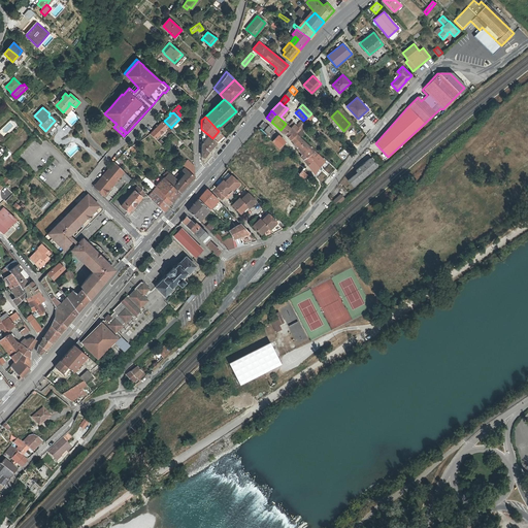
[(167,126),(162,121),(150,133),(155,138),(167,126)]
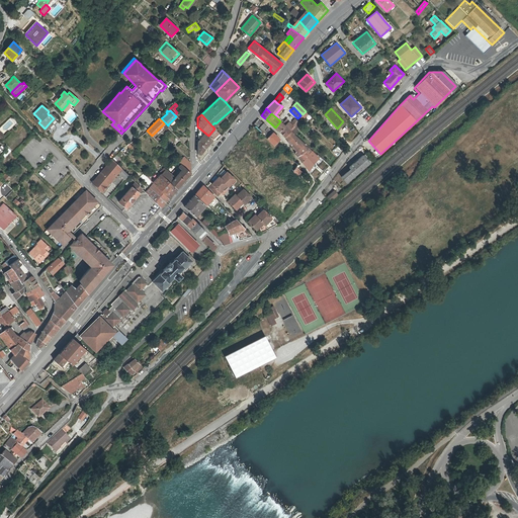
[(253,124),(254,125),(258,130),(263,123),(258,118),(253,124)]
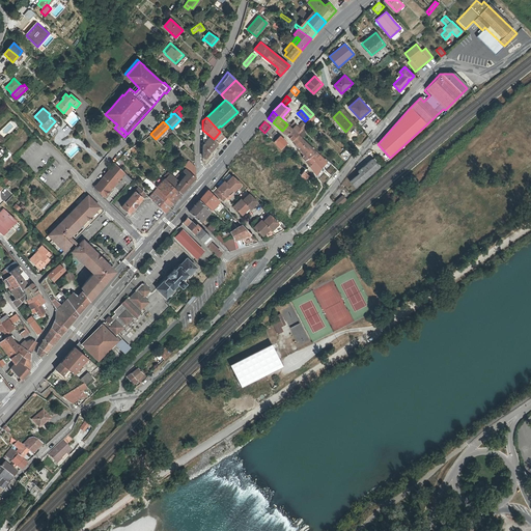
[(300,129),(297,132),(299,134),(306,126),(302,121),(298,127),(300,129)]
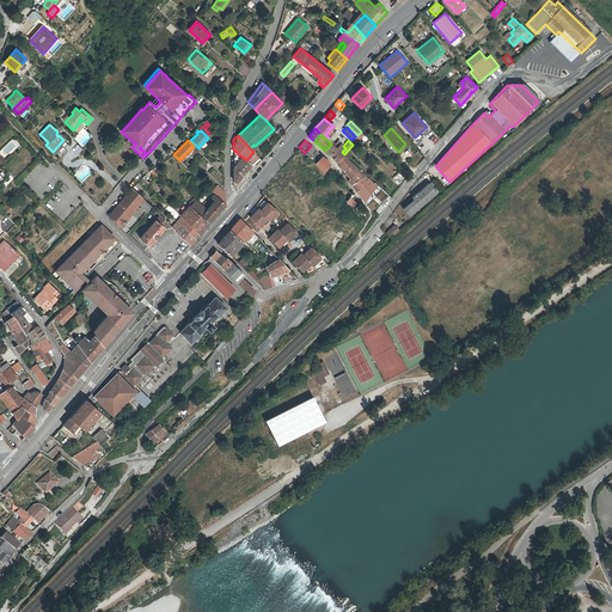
[(60,144),(53,152),(56,155),(57,153),(63,147),(60,144)]
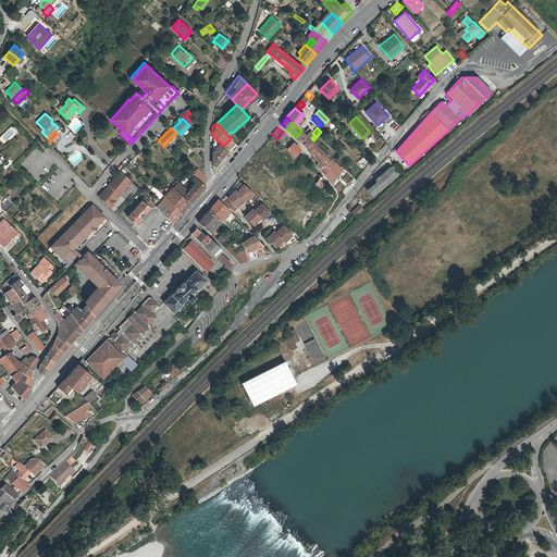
[(304,133),(301,131),(296,137),(300,140),(306,135),(304,133)]
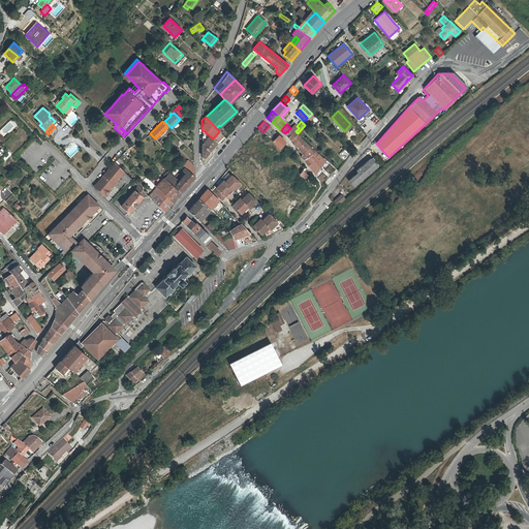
[(263,132),(267,135),(268,136),(273,129),(269,126),(263,132)]
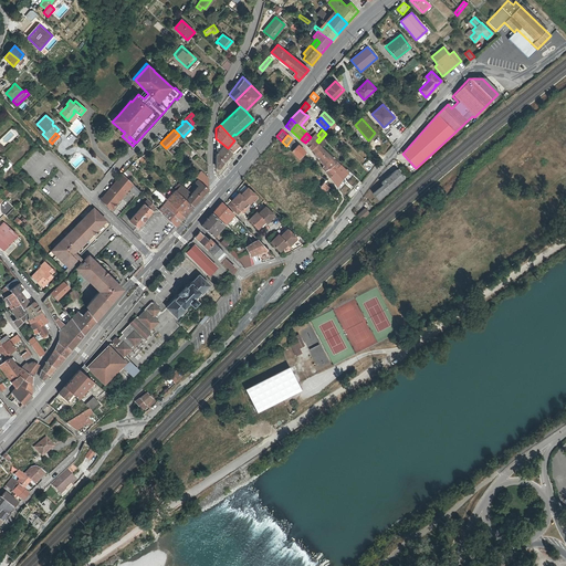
[(274,142),(282,150),(283,149),(282,148),(285,145),(282,142),(278,137),(274,142)]
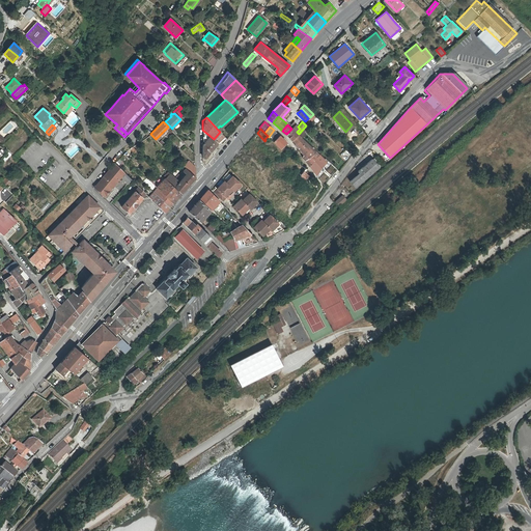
[(301,137),(291,129),(286,134),(296,143),(297,142),(301,137)]
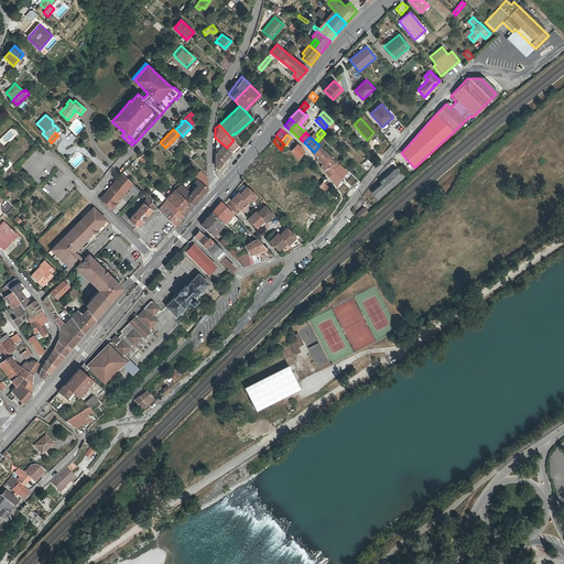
[(227,148),(215,138),(216,172),(218,175),(224,169),(220,165),(231,152),(227,148)]
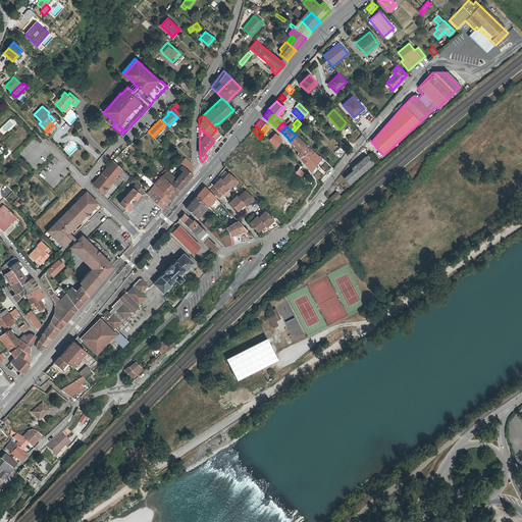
[(269,127),(264,135),(268,139),(274,132),(269,127)]
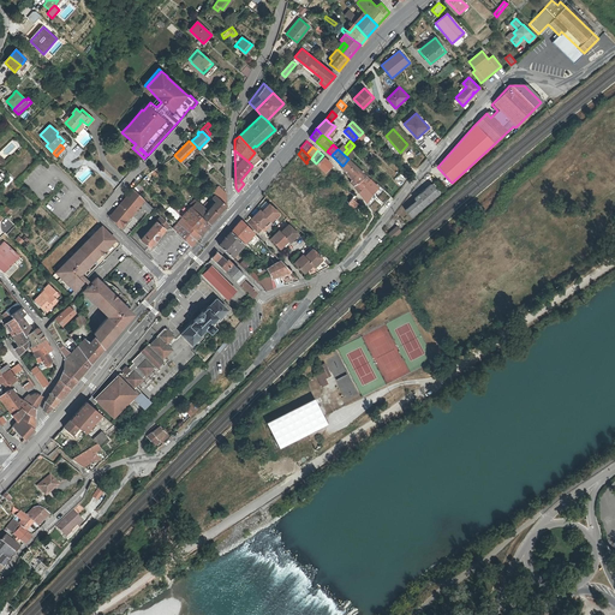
[(298,154),(292,160),(300,168),(305,163),(306,165),(306,163),(298,154)]
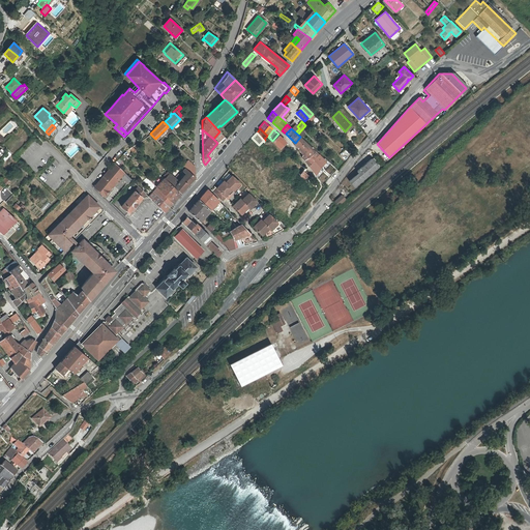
[(272,141),(280,148),(285,142),(278,134),(272,141)]
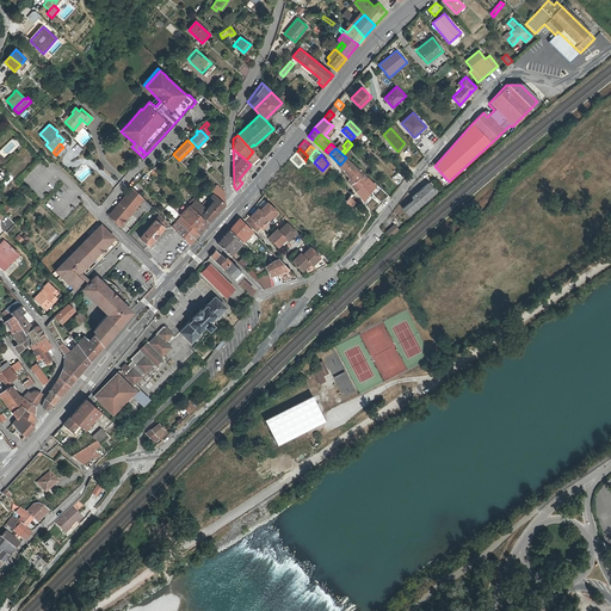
[(346,158),(341,164),(346,168),(344,171),(349,177),(350,177),(347,179),(351,184),(363,173),(358,171),(359,170),(346,158)]
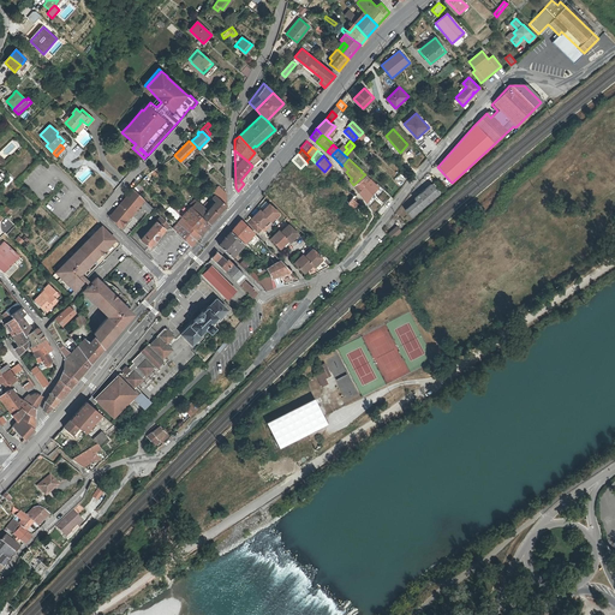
[(300,168),(292,160),(290,162),(298,171),(300,168)]
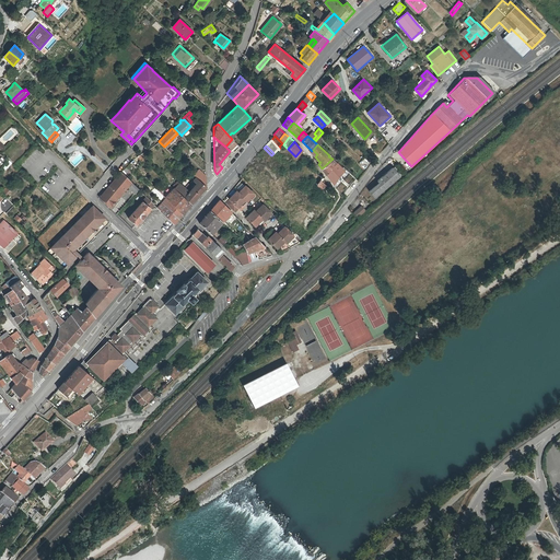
[(333,159),(322,168),(326,174),(337,163),(333,159)]
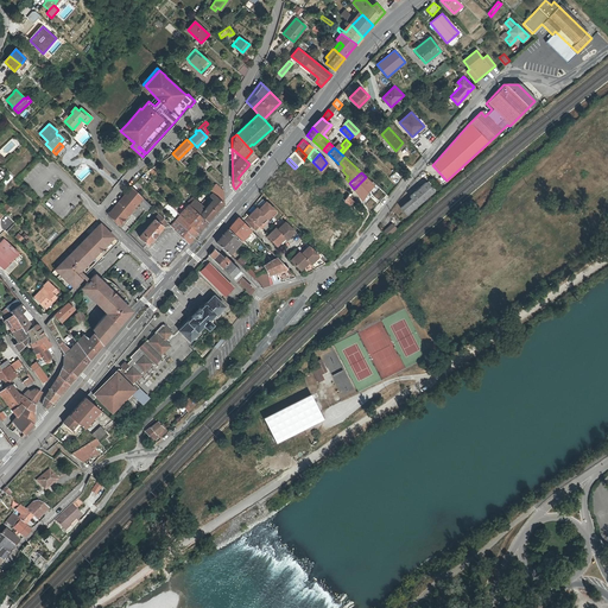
[(10,173),(2,182),(6,185),(13,177),(10,173)]
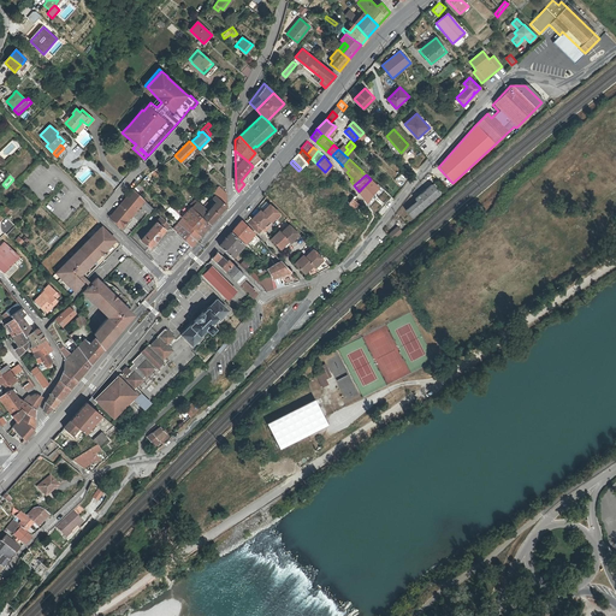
[(371,179),(359,191),(367,203),(367,202),(369,199),(371,199),(372,197),(371,196),(373,194),(374,193),(374,194),(377,191),(375,191),(377,190),(380,194),(384,190),(380,187),(379,188),(371,179)]
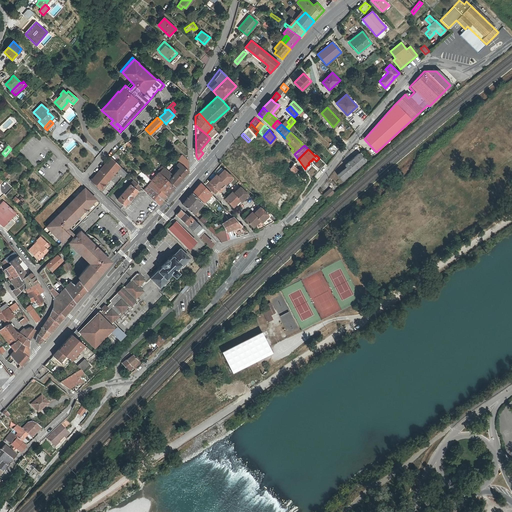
[(343,165),(345,167),(336,175),(341,181),(365,160),(358,152),(343,165)]
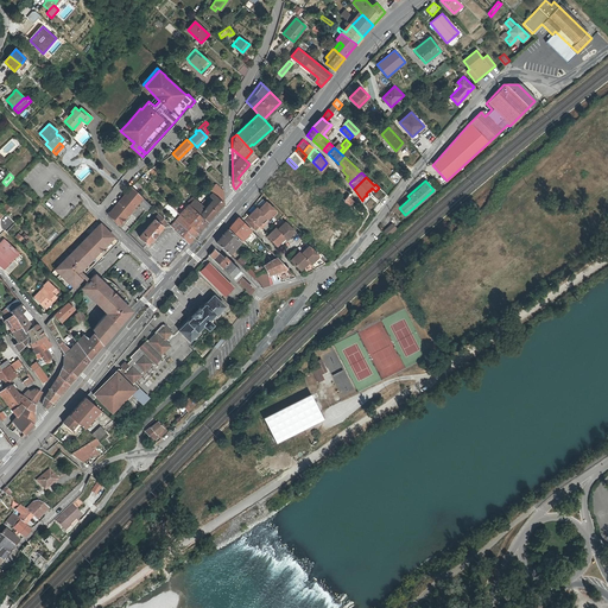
[(352,194),(341,183),(334,190),(344,201),(349,196),(352,194)]
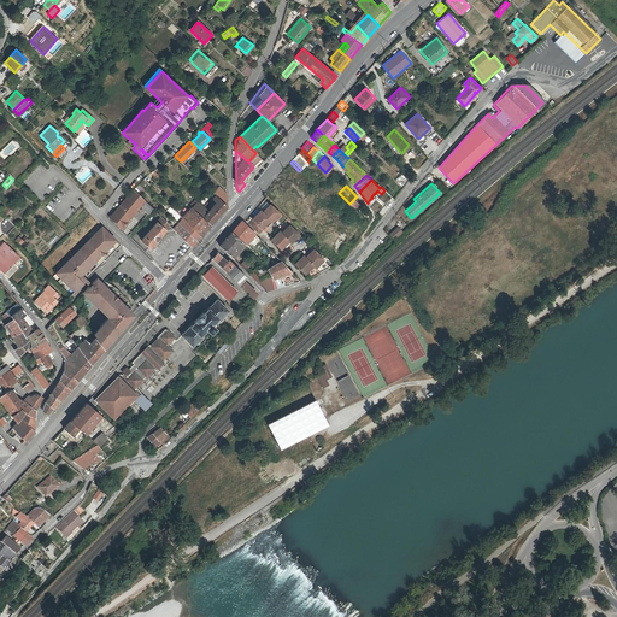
[(217,195),(219,199),(227,206),(227,194),(219,187),(216,189),(213,193),(216,195),(217,195)]
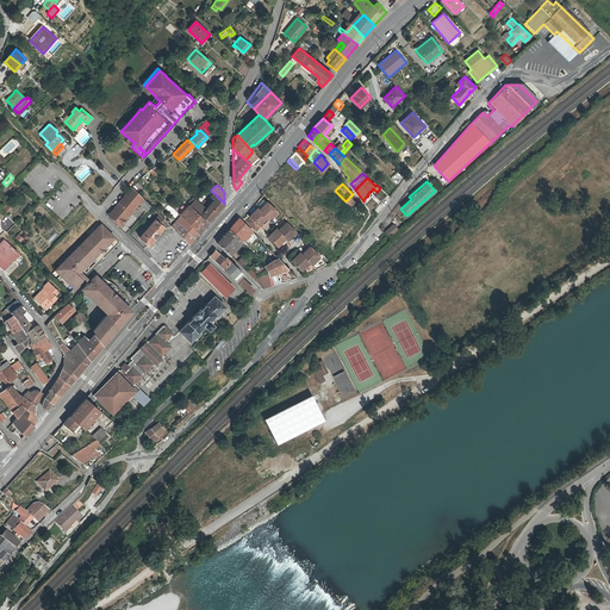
[(120,224),(122,225),(126,219),(125,218),(137,205),(145,211),(150,206),(136,191),(131,187),(107,216),(119,225),(120,224)]
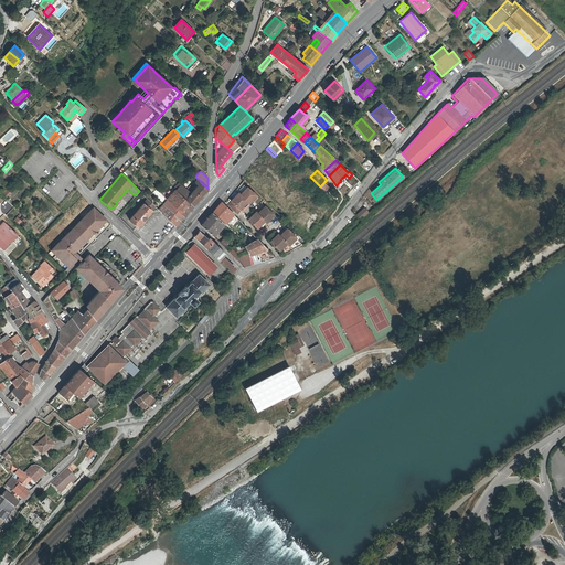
[(187,201),(192,206),(208,189),(201,182),(198,179),(194,182),(198,185),(190,193),(185,200),(183,198),(180,200),(184,203),(187,201)]
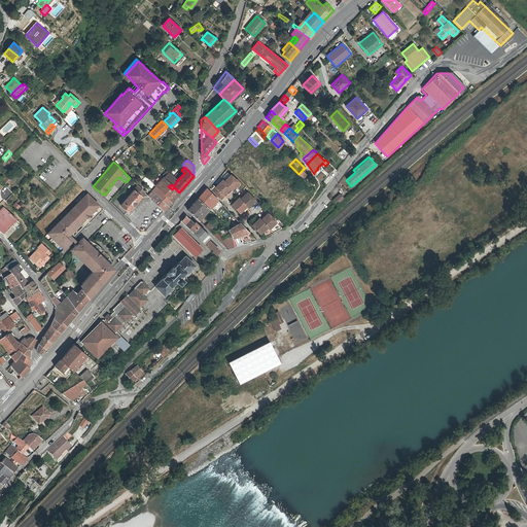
[(308,175),(303,170),(299,174),(305,179),(308,175)]
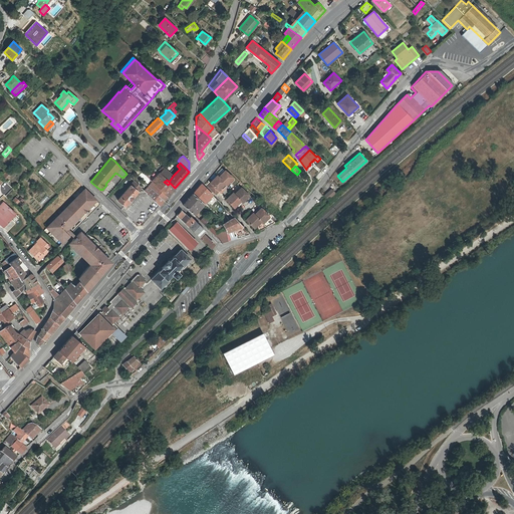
[(161,173),(167,180),(169,182),(173,176),(165,169),(161,173)]
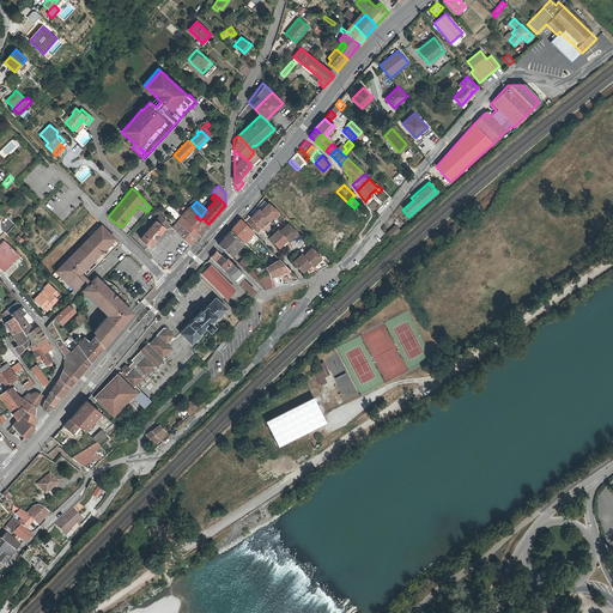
[(322,213),(310,201),(299,212),(310,225),(322,213)]
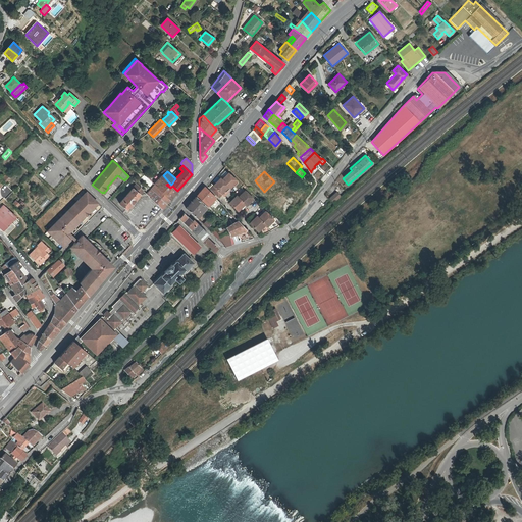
[(227,173),(221,179),(229,188),(231,186),(235,186),(238,183),(227,173)]
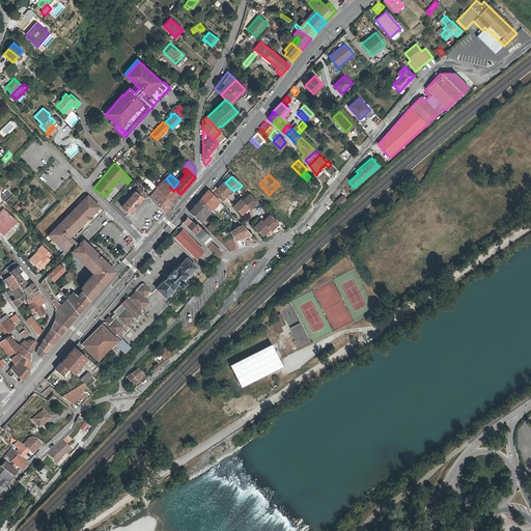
[(160,190),(161,191),(173,202),(180,194),(175,189),(173,191),(169,188),(172,186),(166,178),(158,188),(160,190)]
